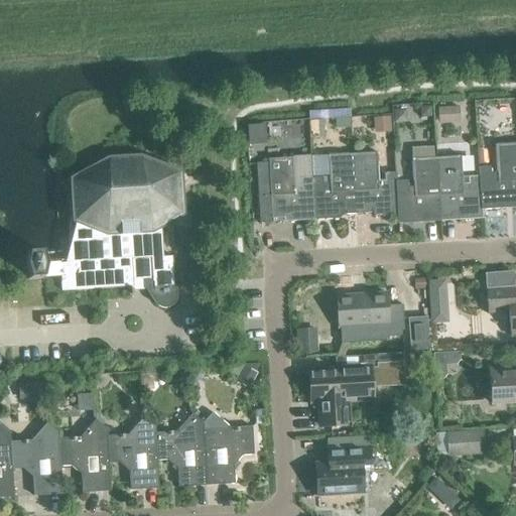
[(459,107),(436,108),(437,117),(437,125),(460,124),(459,107)]
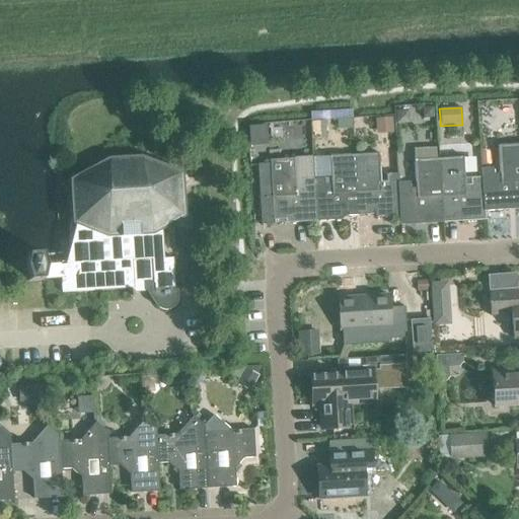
[(433,108),(422,108),(422,119),(433,119),(433,108)]
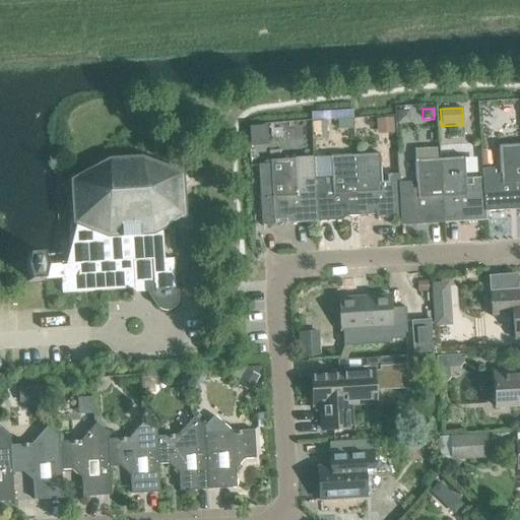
[(409,112),(396,112),(397,125),(409,124),(409,112)]
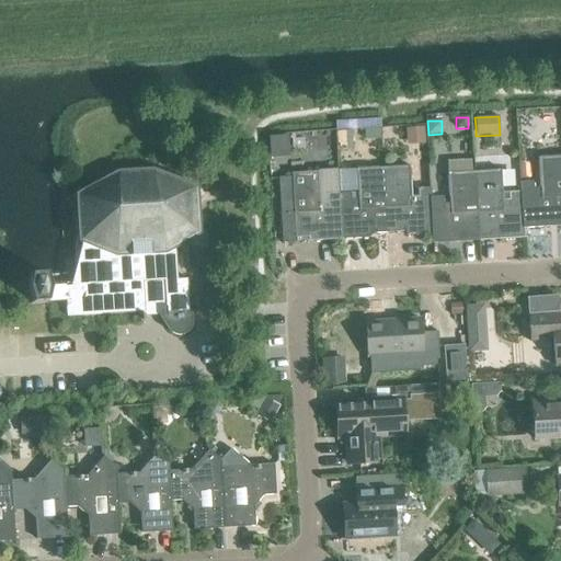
[(423,127),(405,128),(405,145),(424,145),(423,127)]
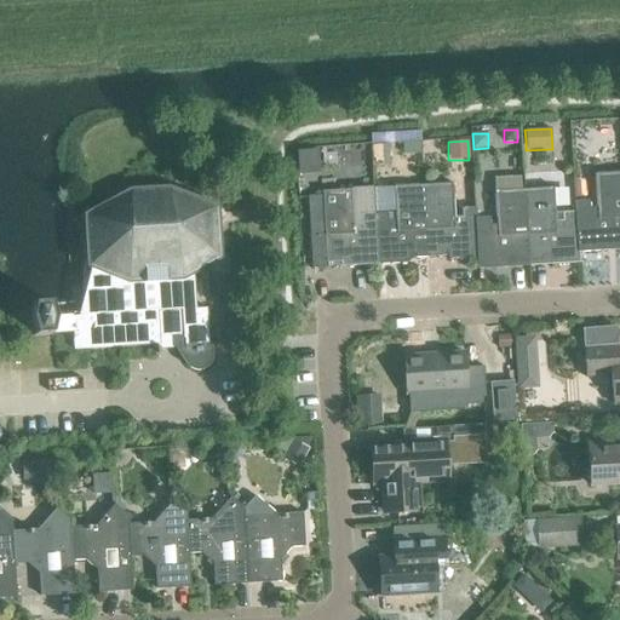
[(384,145),(371,145),(371,161),(374,161),(374,167),(385,166),(384,145)]
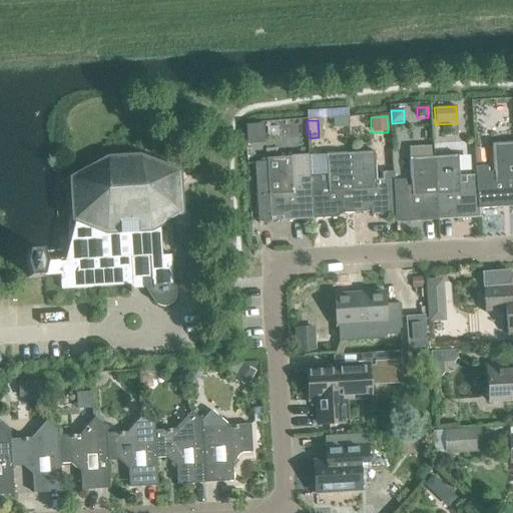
[(247,144),(263,143),(262,125),(246,126),(247,144)]
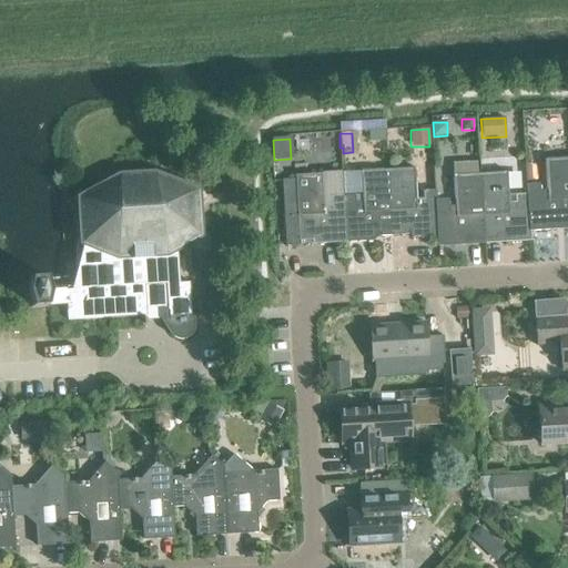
[(561,225),(567,224),(567,159),(545,161),(547,191),(540,192),(539,184),(526,185),(526,194),(527,194),(528,232),(529,232),(556,230),(556,222),(561,222),(561,225)]
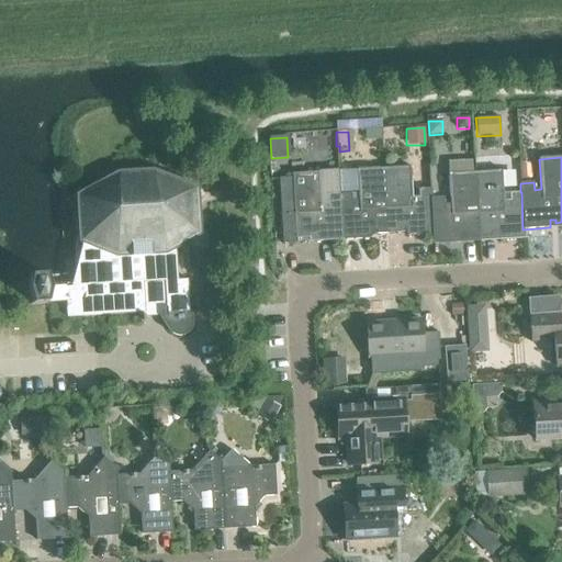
[(405,236),(431,235),(433,235),(430,198),(431,198),(430,189),(417,189),(418,197),(412,197),(409,167),(383,168),(386,234),(400,233),(400,228),(405,228),(405,236)]
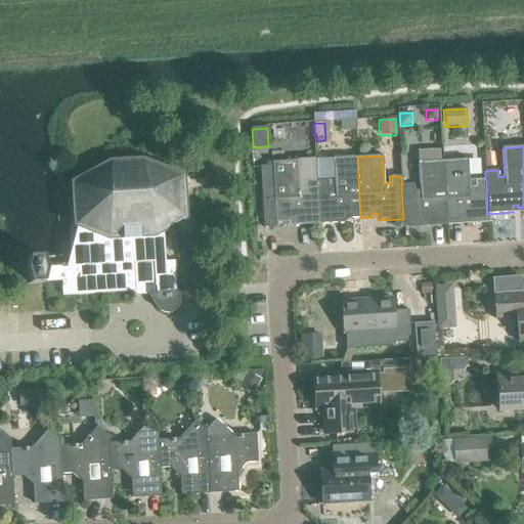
[(66,267),(45,268),(41,255),(26,256),(23,270),(27,285),(43,284),(43,281),(60,280),(61,296),(134,292),(134,284),(147,282),(147,295),(148,296),(158,309),(159,311),(161,312),(162,313),(165,313),(166,314),(168,313),(169,313),(171,313),(173,312),(175,311),(176,310),(177,309),(178,307),(178,306),(179,304),(179,303),(179,301),(178,293),(176,293),(174,260),(164,261),(163,231),(186,218),(183,175),(142,159),(142,157),(140,157),(140,159),(127,160),(127,158),(125,158),(125,160),(113,160),(113,158),(110,159),(110,160),(71,181),(74,225),(76,226),(66,267)]
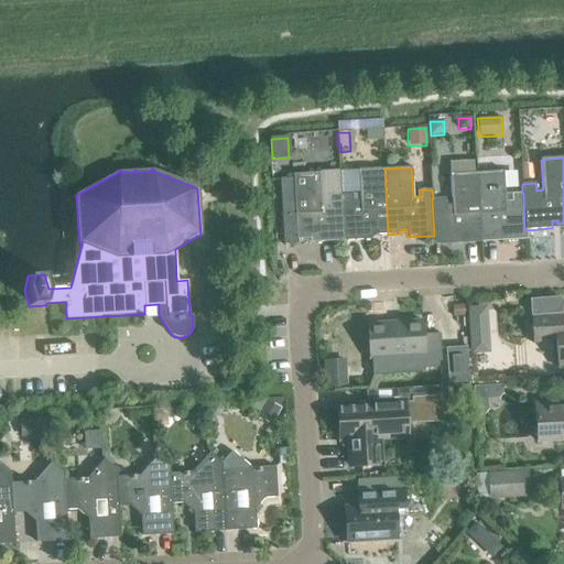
[(375,235),(388,235),(384,169),(358,170),(359,201),(354,201),(353,194),(339,195),(343,241),(369,239),(369,231),(375,231),(375,235)]
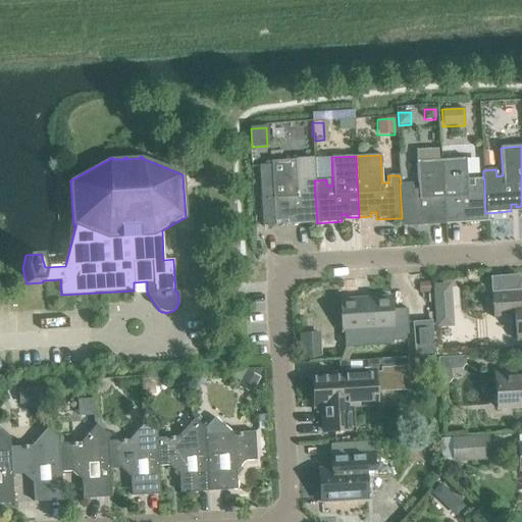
[(486,221),(486,213),(485,213),(484,178),(483,178),(473,179),(473,187),(468,187),(466,158),(440,160),(445,220),(457,219),(457,216),(462,216),(462,223),(486,221)]
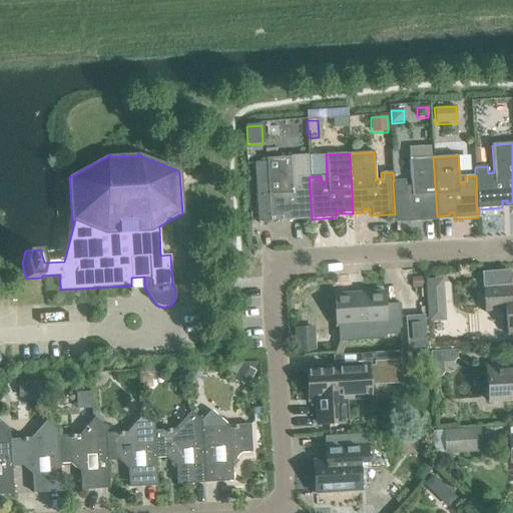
[(288,220),(312,219),(309,177),(298,177),(299,184),(293,184),(291,157),(266,158),(266,162),(253,163),(258,222),(271,222),(270,218),(282,217),(282,213),(287,213),(288,220)]
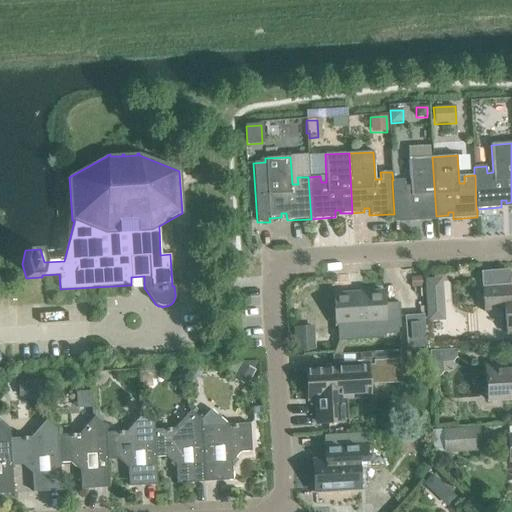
[(424,217),(436,216),(432,157),(408,158),(410,186),(404,186),(404,180),(393,180),(392,180),(394,214),(393,214),(394,223),(419,221),(418,214),(424,213),(424,217)]
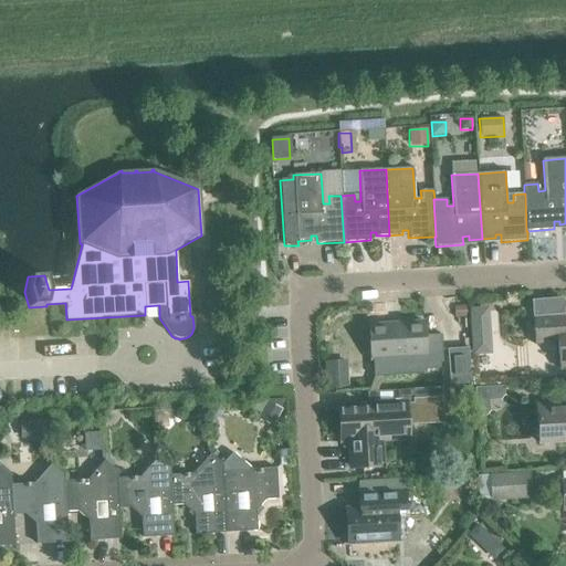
[(467,317),(465,306),(453,306),(454,318),(467,317)]
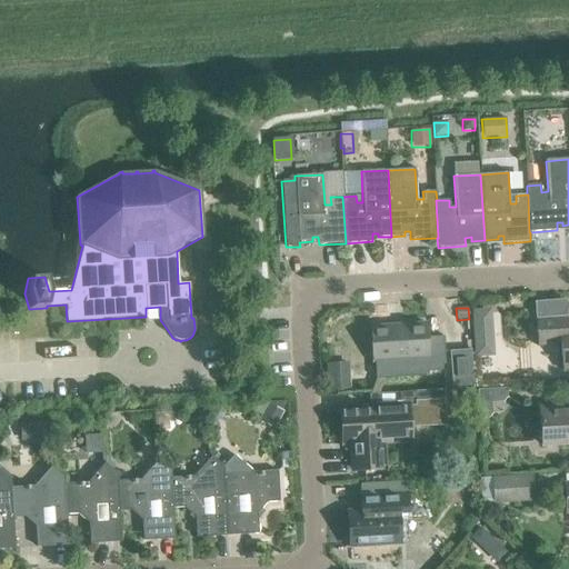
[(491,309),(471,310),(471,326),(492,325),(491,309)]
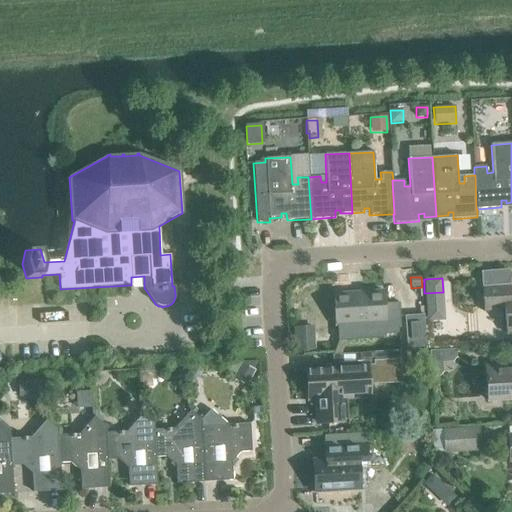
[(505,332),(511,331),(511,299),(510,300),(509,285),(482,287),(484,310),(504,309),(505,332)]
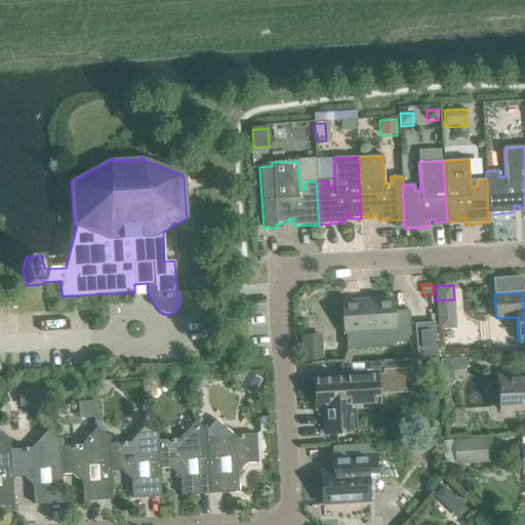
[(340,303),(344,333),(393,330),(394,337),(410,336),(408,311),(393,312),(393,298),(340,303)]
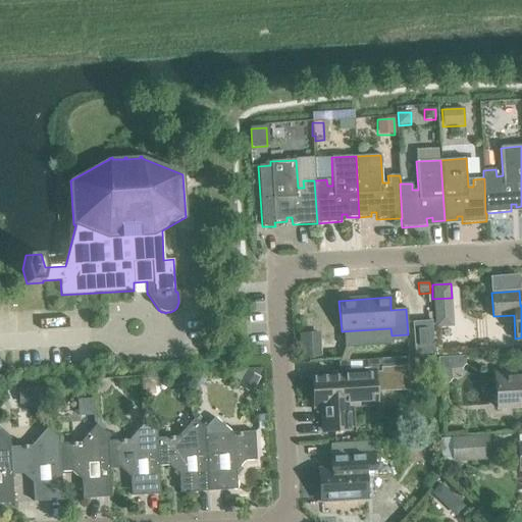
[(431,321),(412,322),(414,355),(433,354),(431,321)]
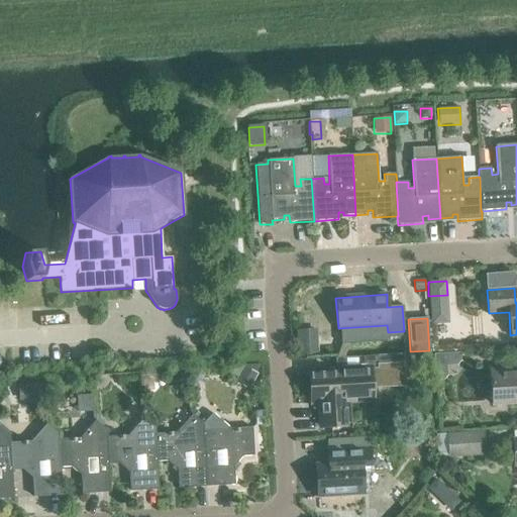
[(296,330),(298,359),(319,357),(317,329),(296,330)]
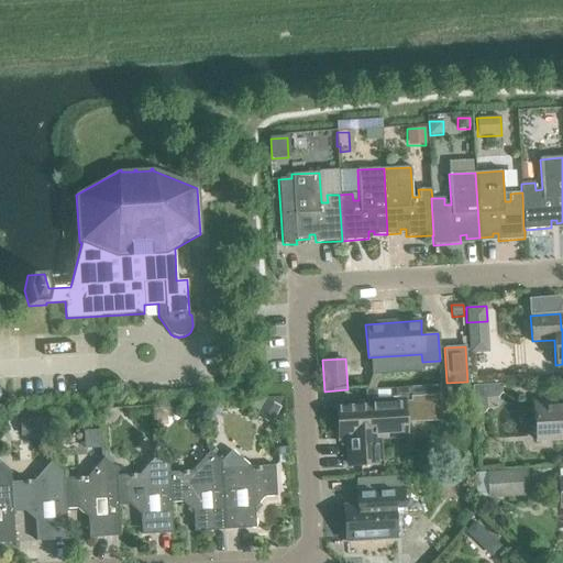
[(365,403),(337,405),(339,439),(340,439),(341,444),(348,443),(349,465),(379,463),(377,437),(406,435),(405,423),(405,420),(412,420),(412,423),(422,422),(422,419),(437,419),(437,422),(441,421),(439,385),(410,387),(372,389),(364,389),(365,403)]
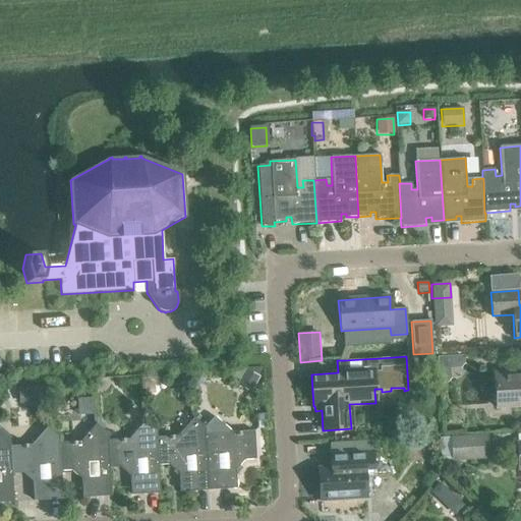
[(450,380),(449,370),(448,357),(436,358),(438,386),(445,386),(450,380)]
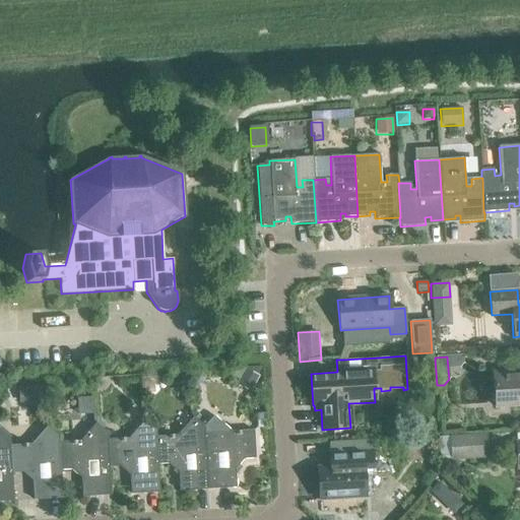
[(245,370),(236,385),(250,392),(258,377),(245,370)]
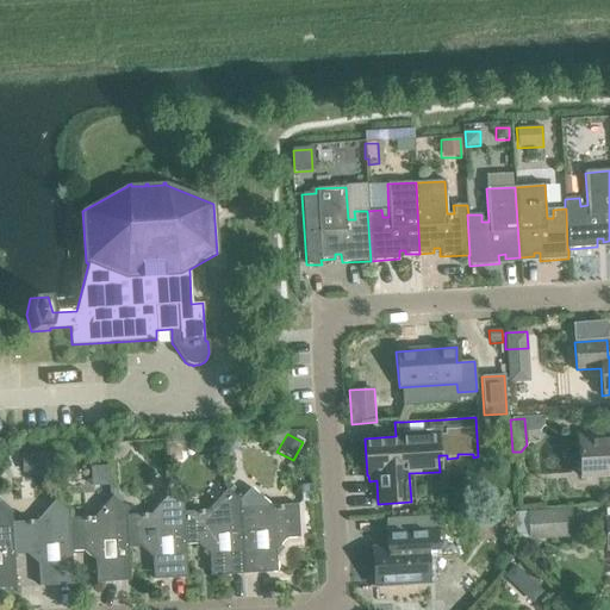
[(609,475),(609,435),(578,437),(579,450),(577,450),(577,456),(579,455),(582,478),(609,475)]
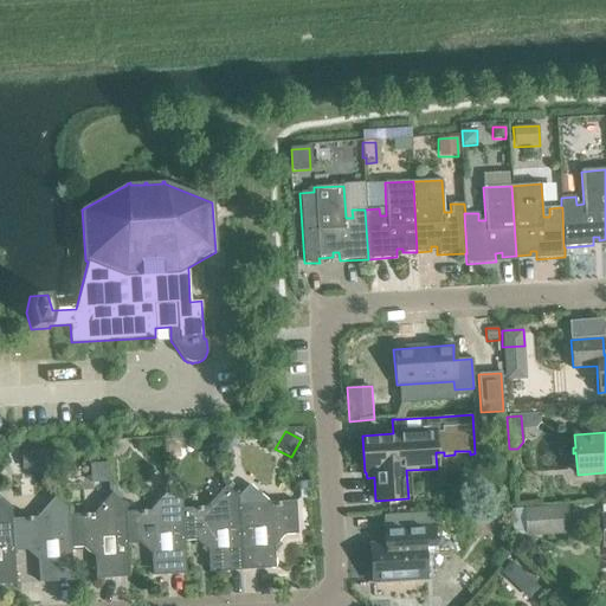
[(33,451),(21,451),(23,470),(34,470),(33,451)]
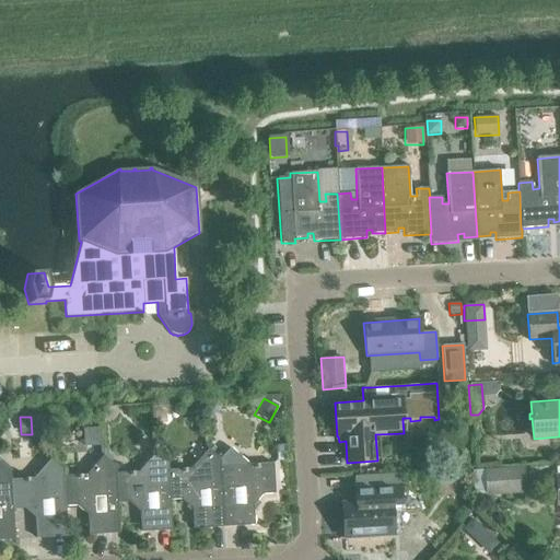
[(230,448),(219,459),(223,527),(254,526),(253,505),(261,494),(275,494),(272,464),(248,465),(230,448)]
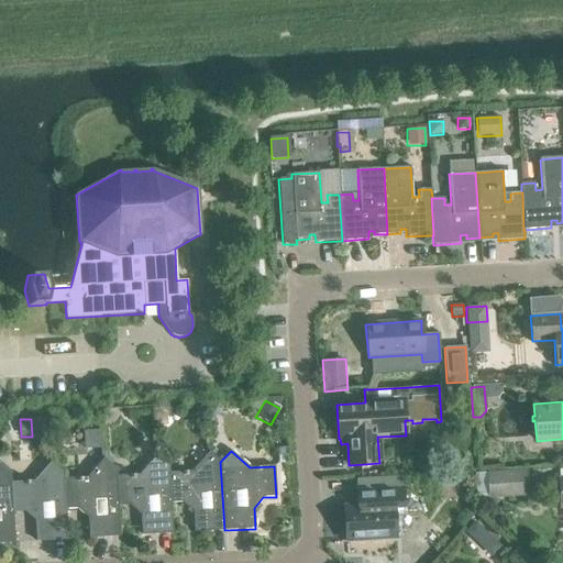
[(191,472),(169,473),(168,473),(169,504),(170,503),(181,503),(192,511),(194,532),(224,530),(220,462),(209,452),(191,472)]
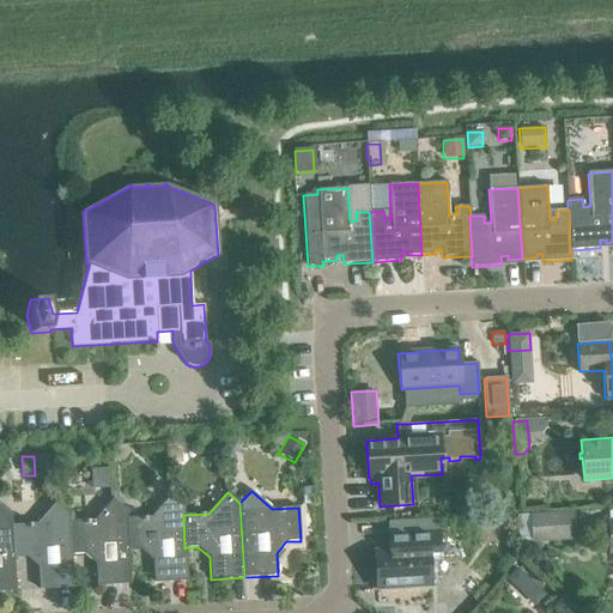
[(151,516),(126,519),(128,551),(141,551),(152,560),(153,583),(188,581),(186,547),(184,548),(183,515),(184,515),(183,508),(170,496),(151,516)]
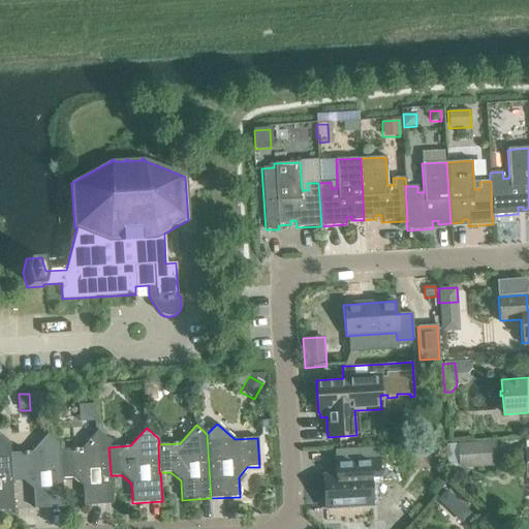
[(81,448),(60,450),(59,450),(61,478),(71,478),(82,487),(83,506),(113,504),(111,475),(109,447),(109,441),(97,431),(81,448)]
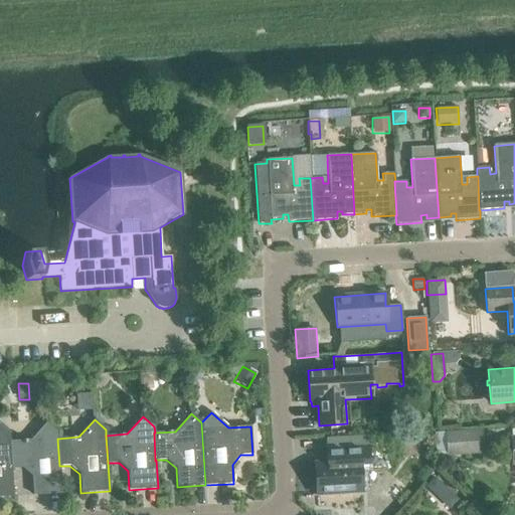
[(31,440),(10,441),(9,441),(11,469),(22,468),(31,477),(32,496),(61,494),(59,466),(57,439),(58,439),(57,433),(46,421),(31,440)]
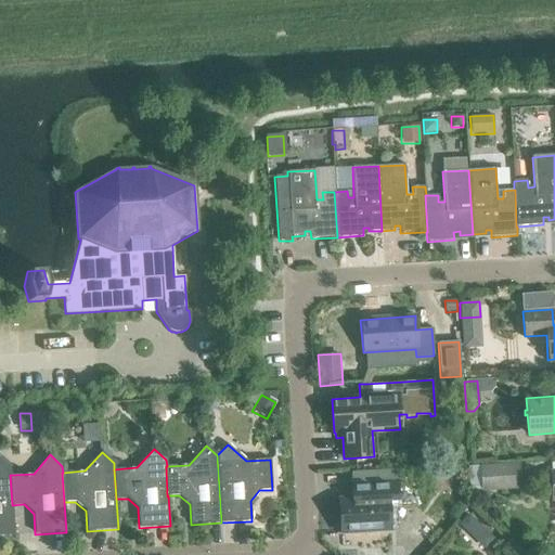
[(0,536),(14,536),(12,505),(10,475),(11,475),(10,468),(0,460),(0,536)]
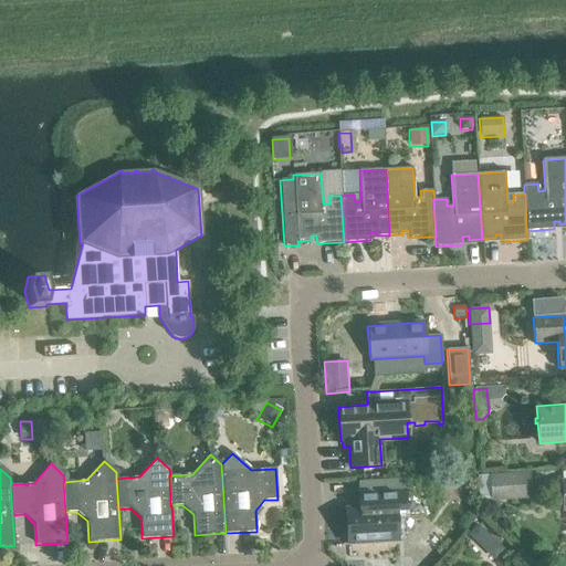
[(490,500),(532,496),(530,473),(489,475),(490,500)]
